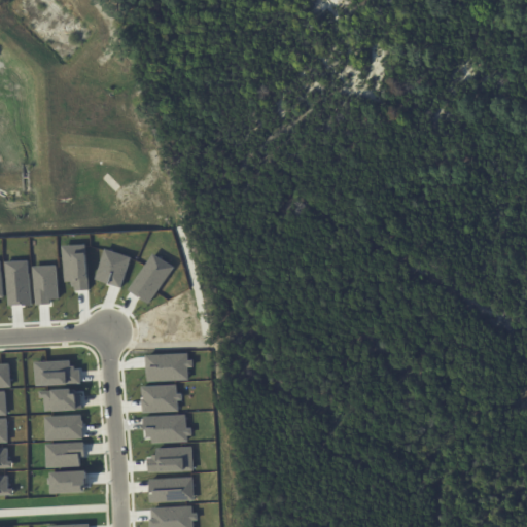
[(88,244),(64,246),(65,281),(72,281),(72,286),(75,285),(75,290),(90,289),(88,244)]
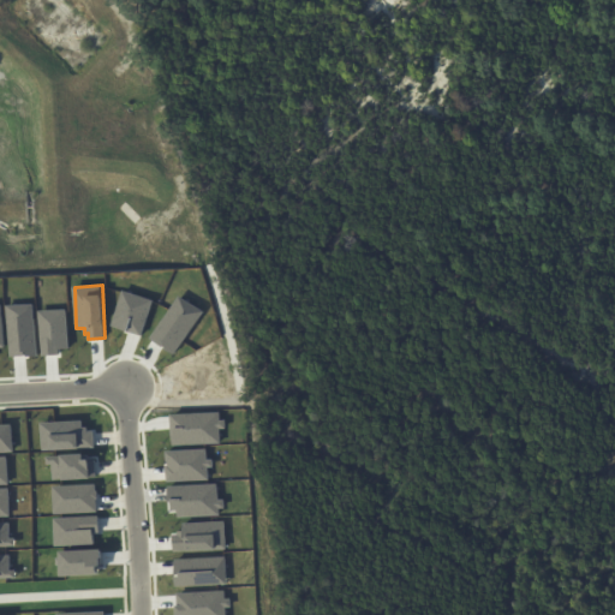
[(141,335),(153,300),(124,290),(112,324),(141,335)]
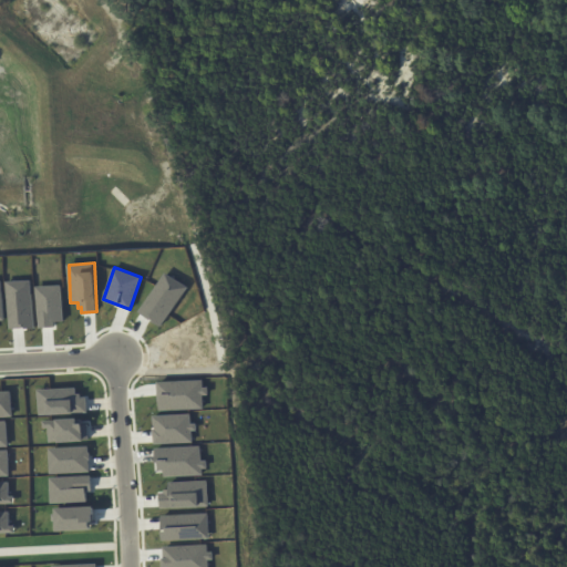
[(136,311),(163,272),(184,287),(156,326),(136,311)]
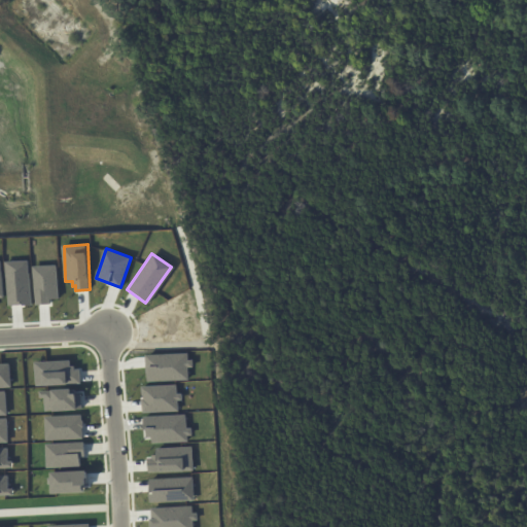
[(7,261),(30,260),(32,305),(24,305),(24,302),(22,302),(22,305),(8,306),(7,261)]
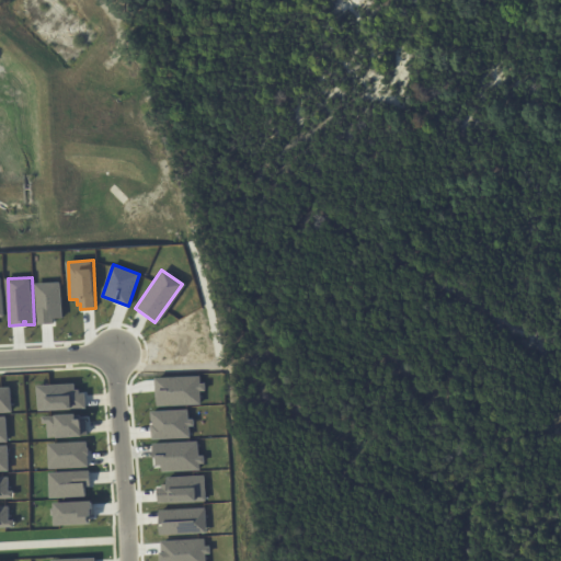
[(61,282),(36,283),(38,324),(53,323),(53,319),(63,318),(61,282)]
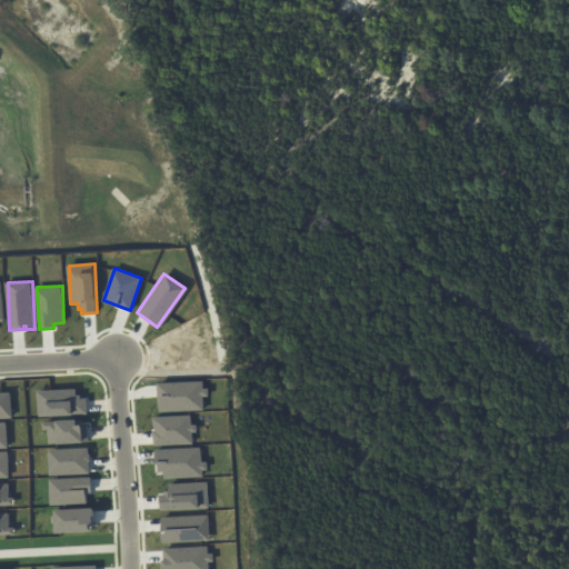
[(159,412),(157,382),(200,380),(201,389),(207,389),(207,396),(202,396),(202,410),(159,412)]
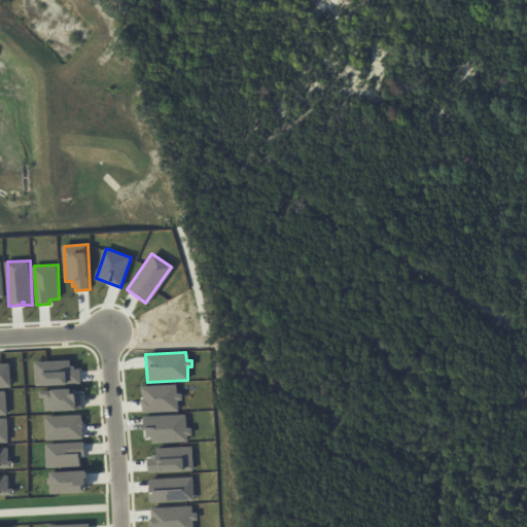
[(34,385),(80,383),(79,369),(74,370),(74,365),(70,365),(70,360),(33,362),(34,385)]
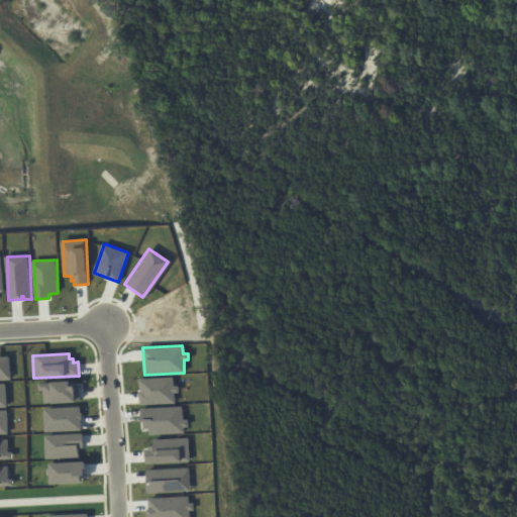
[(0,380),(0,356),(8,356),(9,380),(0,380)]
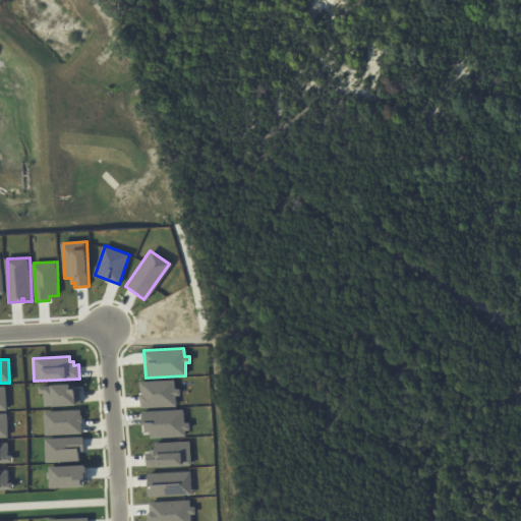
[(43,412),(79,410),(79,416),(81,416),(81,422),(79,422),(80,433),(44,435),(43,412)]
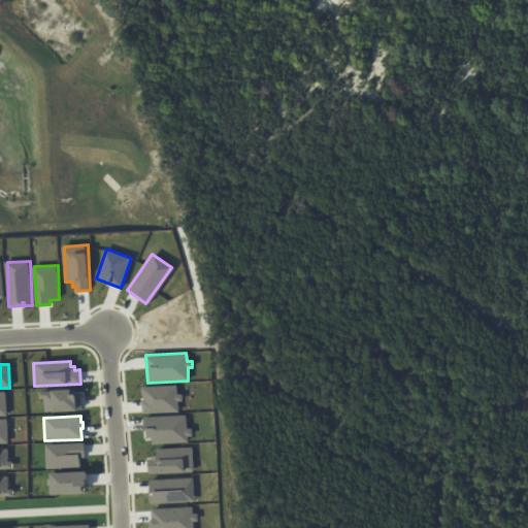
[(44,444),(83,442),(84,457),(78,457),(78,466),(45,467),(44,444)]
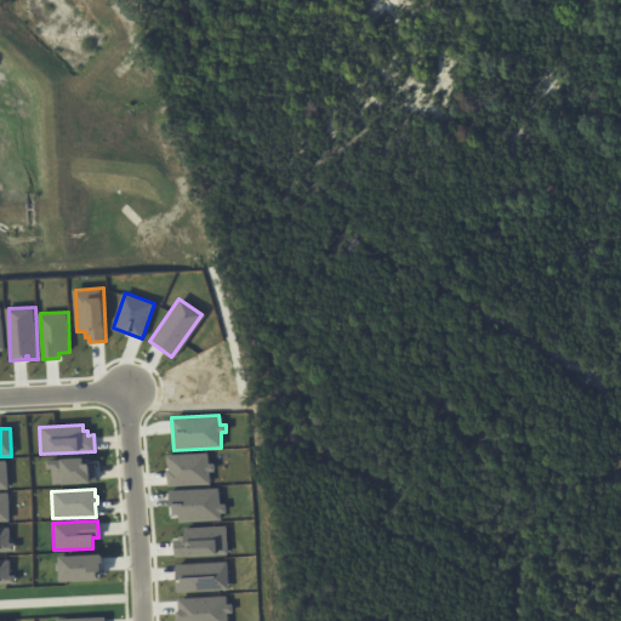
[(60,557),(100,554),(101,573),(96,573),(96,580),(61,581),(60,557)]
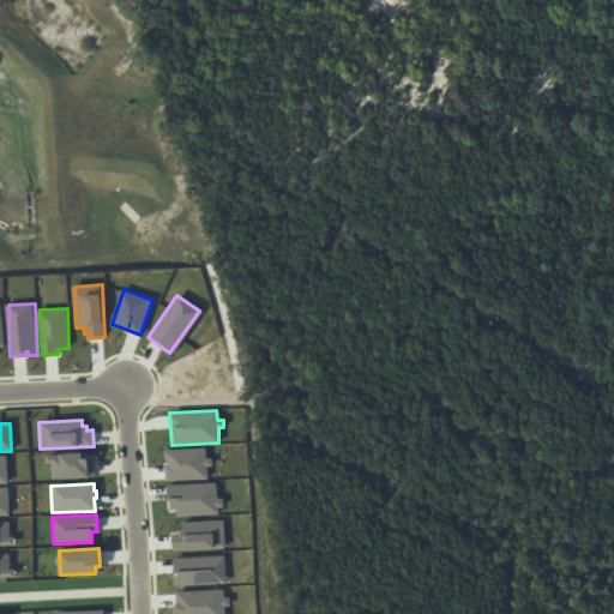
[(222,583),(170,585),(169,558),(221,555),(222,583)]
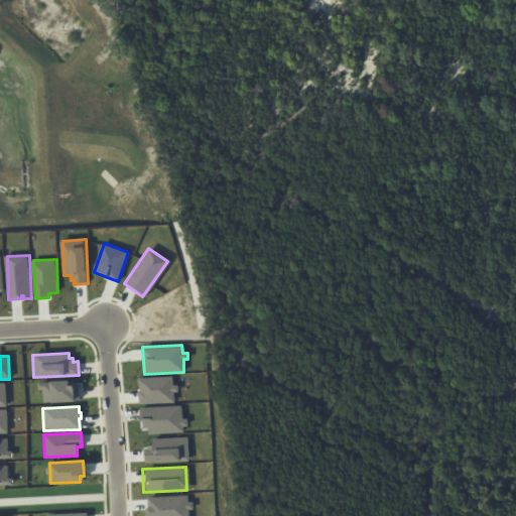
[(185,515),(143,515),(143,508),(145,508),(144,498),(184,496),(184,503),(189,503),(189,509),(185,510),(185,515)]
